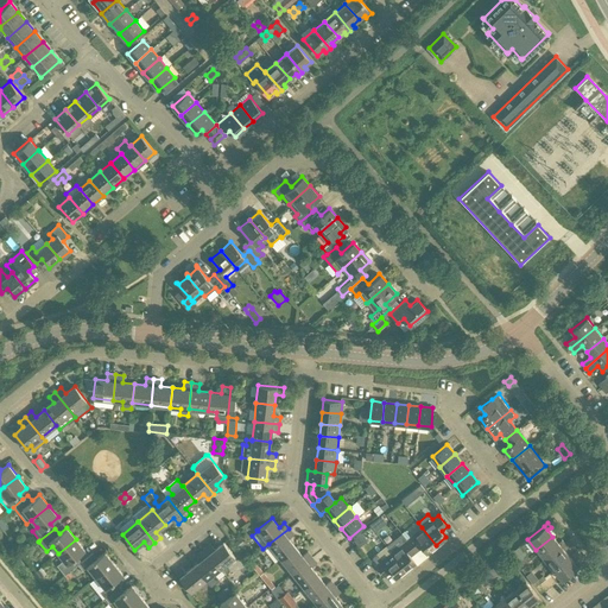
[(422,527),(406,539),(416,551),(422,548),(426,552),(436,545),(422,527)]
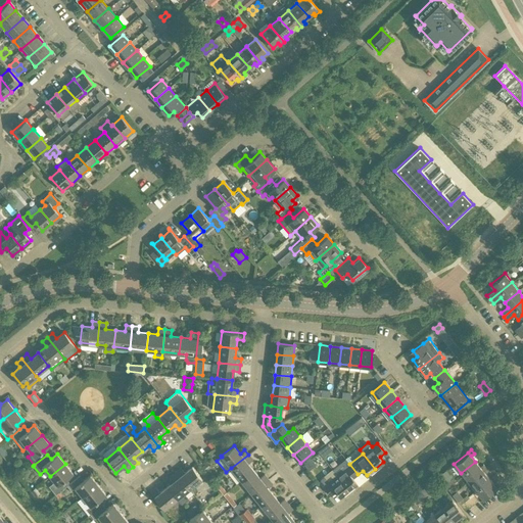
[(252,460),(248,455),(231,468),(241,480),(253,471),(248,463),(252,460)]
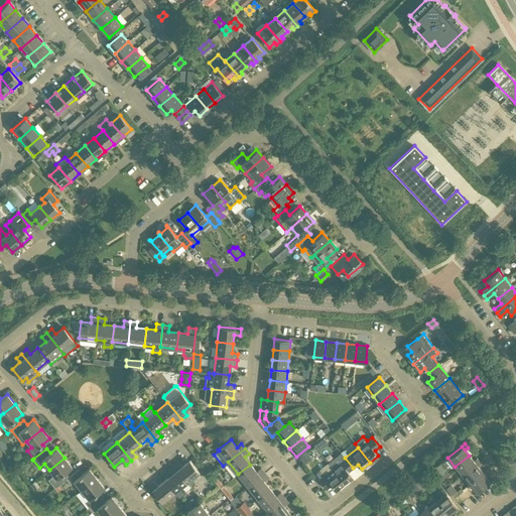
[(353,468),(345,458),(340,452),(328,462),(328,463),(344,483),(352,477),(348,472),(353,468)]
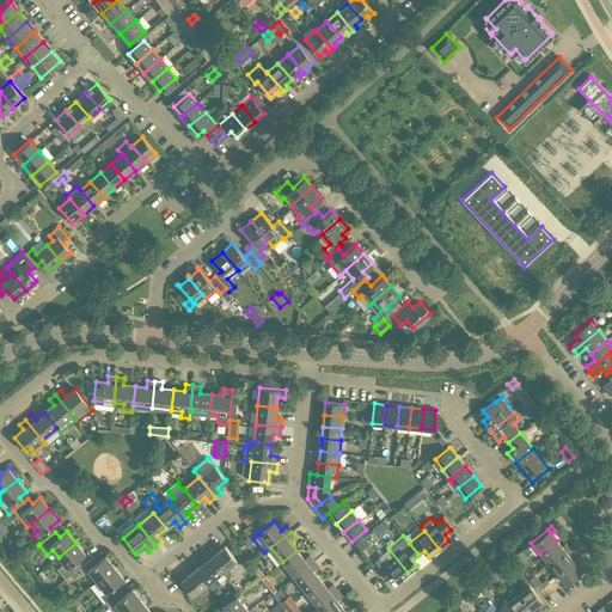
[(367,545),(361,537),(354,543),(360,551),(367,545)]
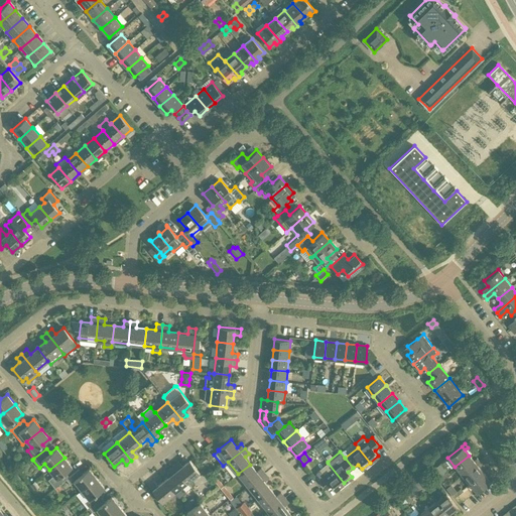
[(474,461),(469,456),(455,467),(462,476),(479,462),(477,459),(474,461)]
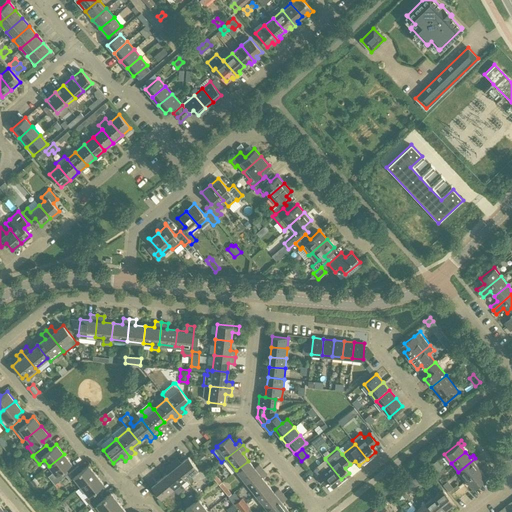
[(49,466),(53,472),(48,476),(55,484),(57,482),(66,475),(68,473),(65,469),(71,463),(64,454),(49,466)]
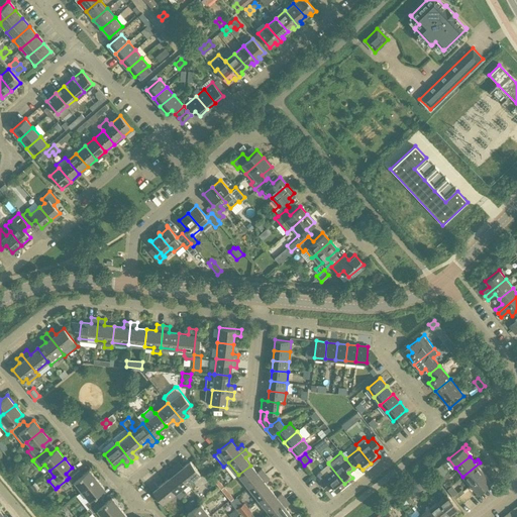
[(207,462),(204,458),(199,462),(202,467),(207,462)]
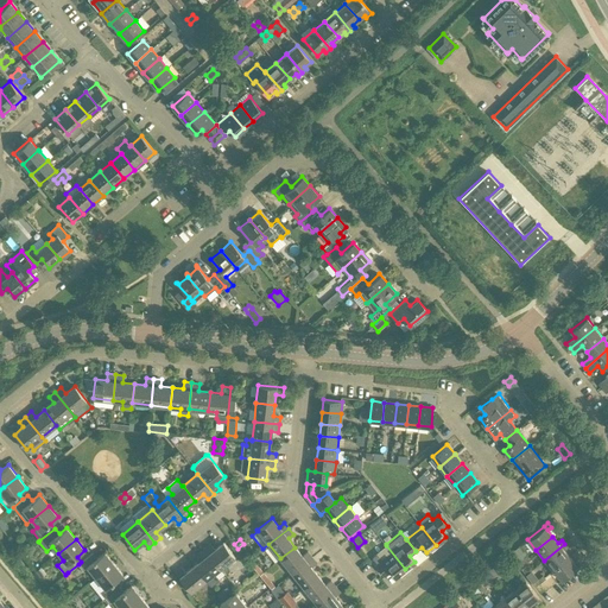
[(210,544),(204,549),(220,569),(235,557),(223,542),(214,549),(210,544)]
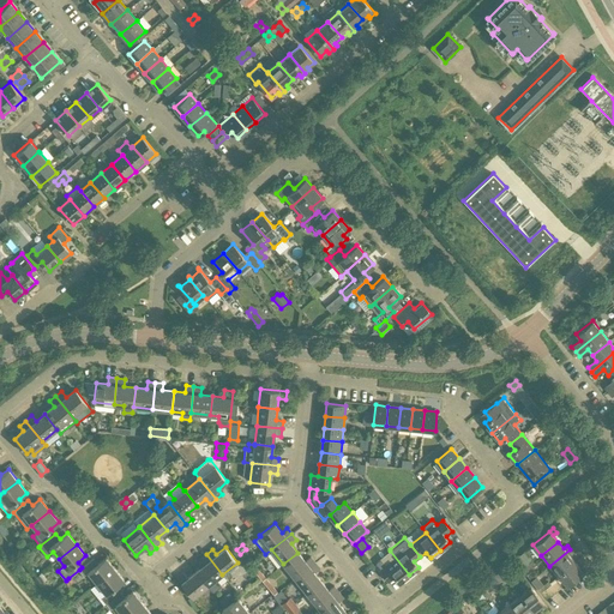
[(570,549),(549,566),(558,576),(575,563),(570,557),(573,553),(570,549)]
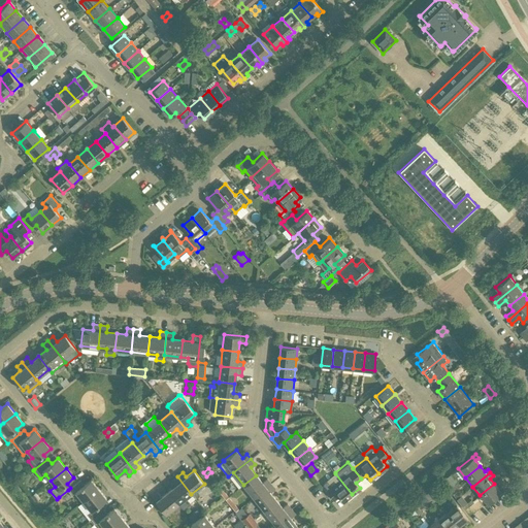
[(343,501),(352,494),(335,473),(323,484),(327,490),(326,490),(334,500),(339,496),(343,501)]
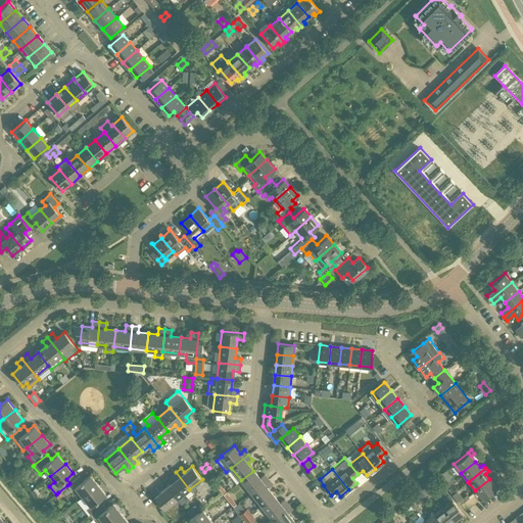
[(253,471),(241,480),(251,493),(269,479),(265,474),(259,478),(253,471)]
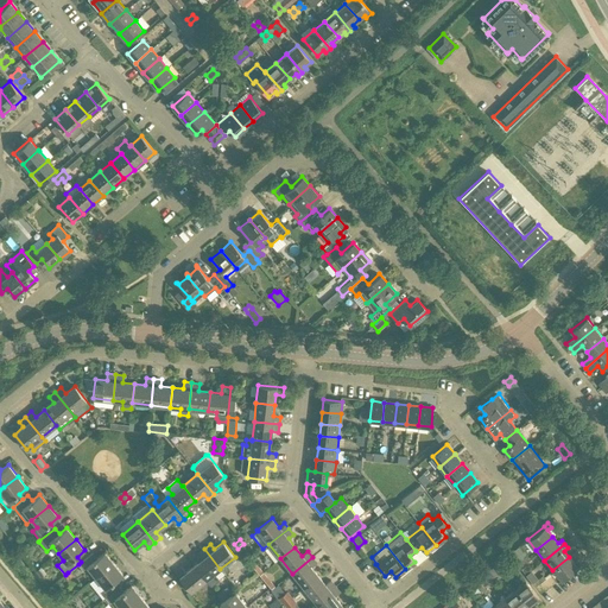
[(202,558),(194,565),(206,580),(211,587),(220,580),(215,572),(220,569),(204,549),(198,553),(202,558)]
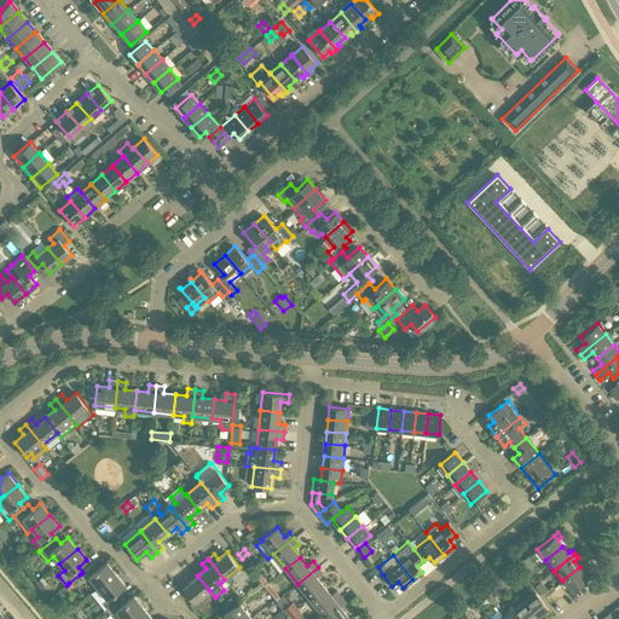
[(94,562),(82,572),(80,574),(85,580),(88,577),(98,588),(116,573),(106,562),(98,568),(94,562)]
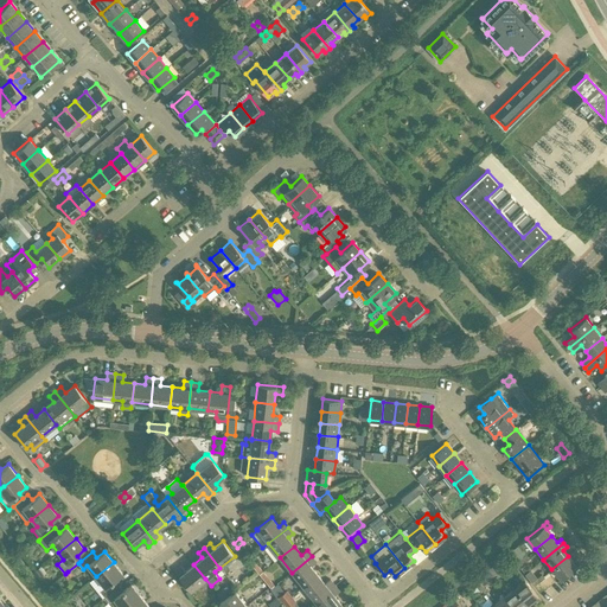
[(312,556),(292,573),(304,587),(318,575),(311,567),(317,562),(312,556)]
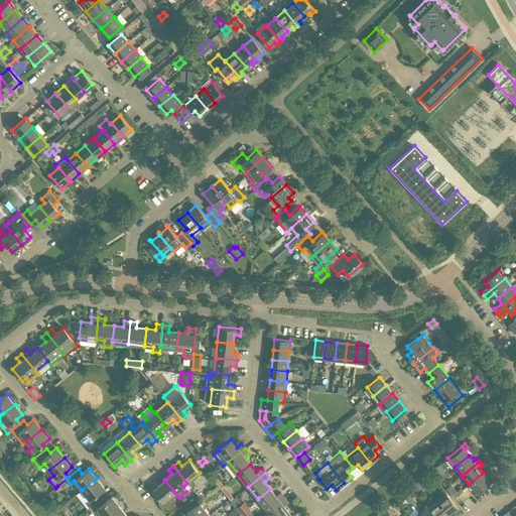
[(483,473),(469,484),(476,493),(493,479),(490,476),(487,478),(483,473)]
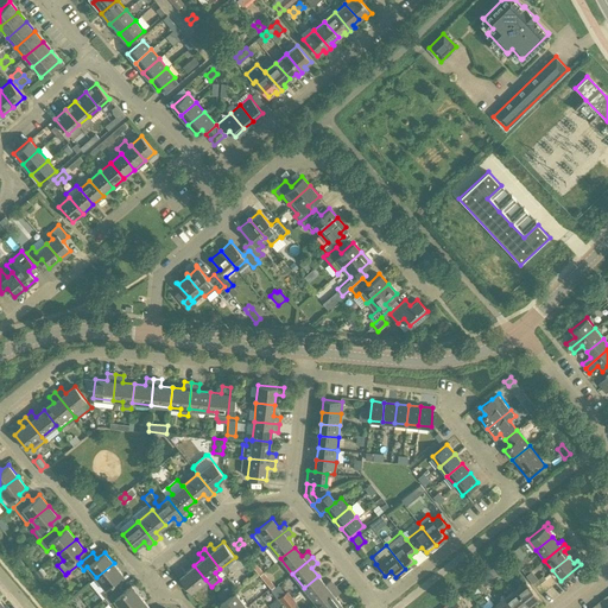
[(114,563),(96,577),(101,584),(97,588),(105,599),(116,588),(120,587),(115,581),(122,575),(114,563)]
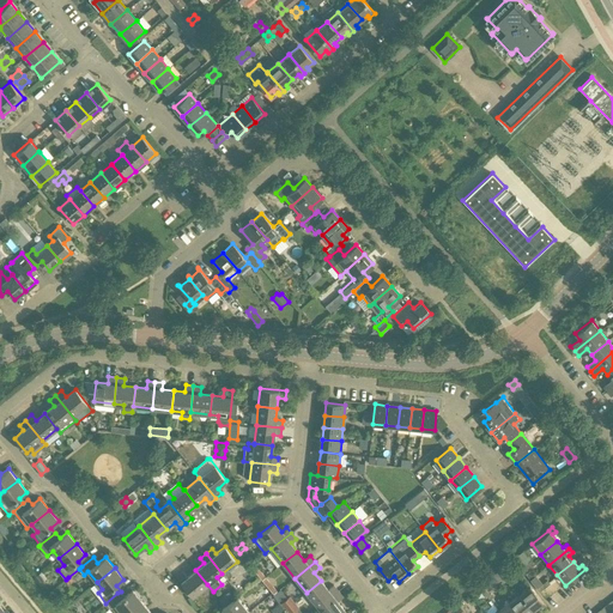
[(195,570),(187,577),(182,571),(176,577),(193,596),(207,584),(195,570)]
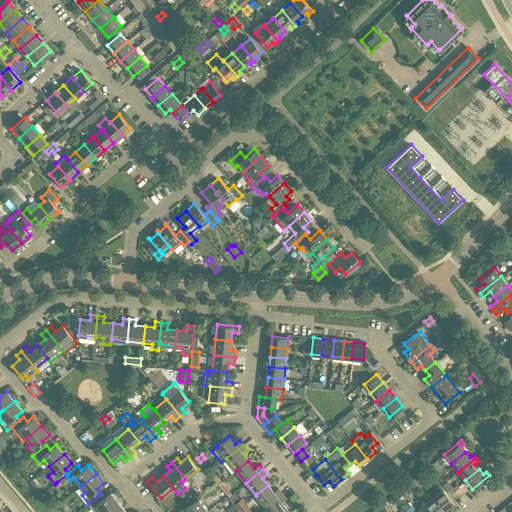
[(414,479),(409,483),(412,487),(417,483),(414,479)]
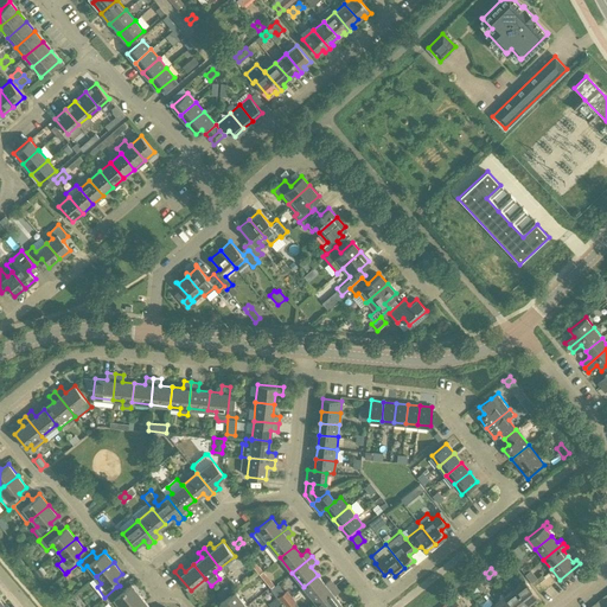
[(535,575),(530,570),(525,575),(529,580),(535,575)]
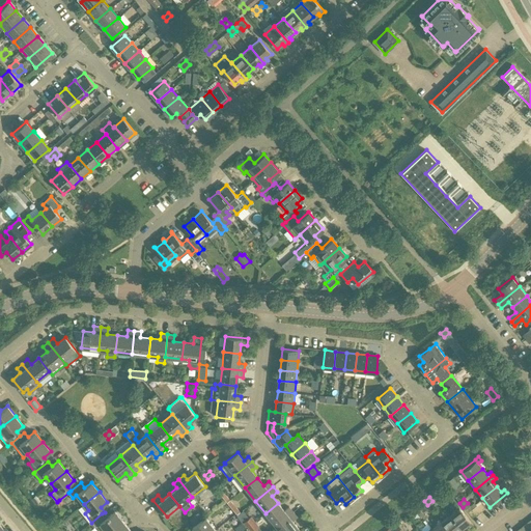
[(427,507),(423,502),(418,506),(423,511),(427,507)]
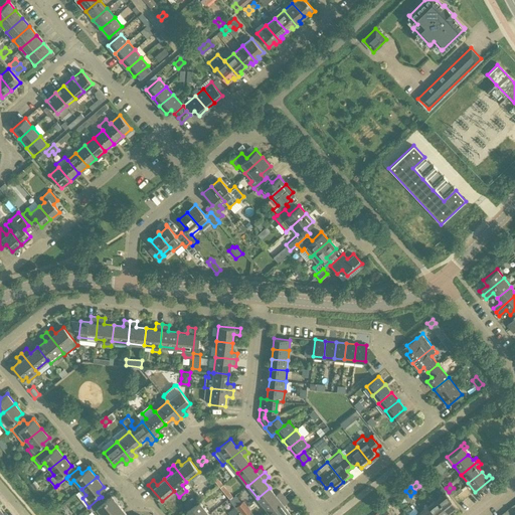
[(270,488),(258,498),(267,510),(284,496),(280,491),(276,495),(270,488)]
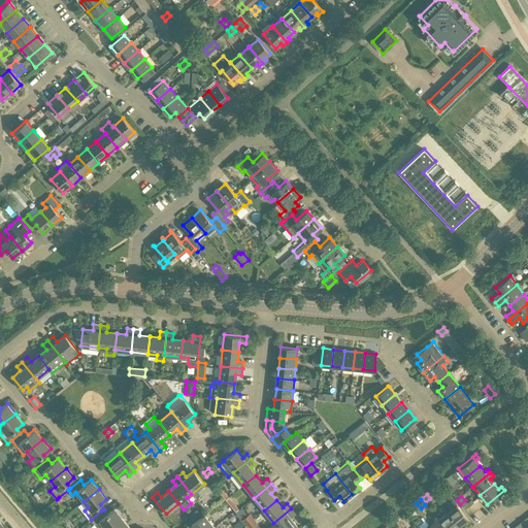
[(447,512),(459,526),(464,522),(466,525),(470,522),(456,504),(447,512)]
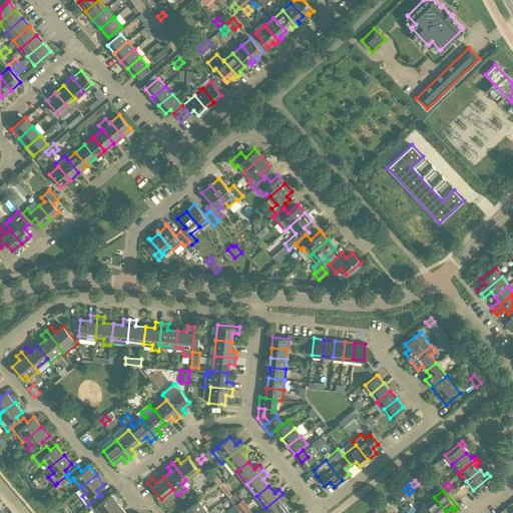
[(102,501),(98,496),(88,505),(92,509),(93,509),(95,512),(105,512),(118,503),(110,494),(102,501)]
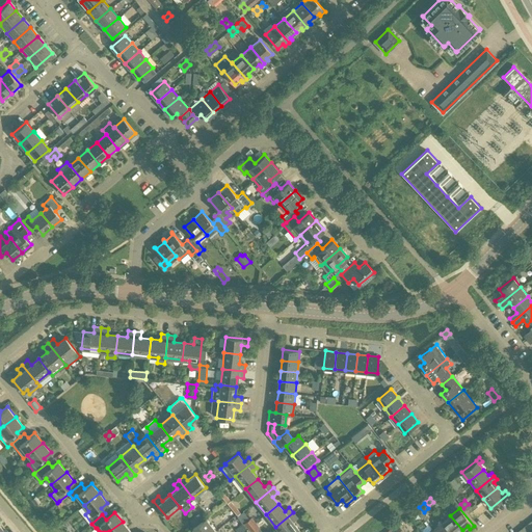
[(293,512),(275,527),(280,531),(295,531),(299,530),(293,522),(297,517),(293,512)]
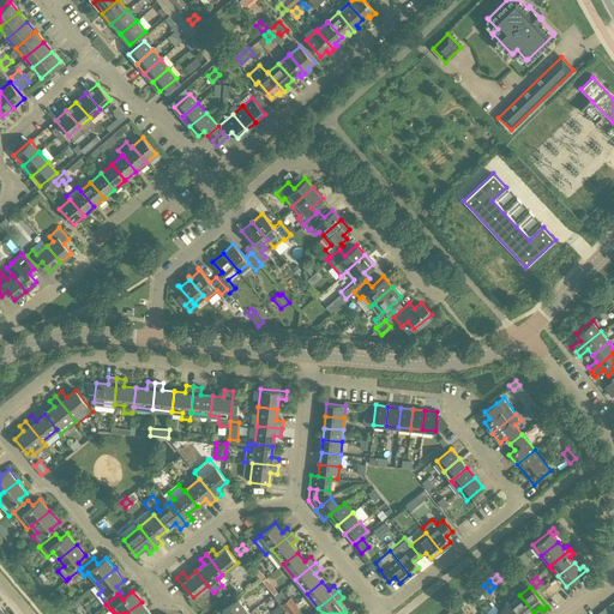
[(519,595),(510,603),(518,613),(530,613),(534,612),(519,595)]
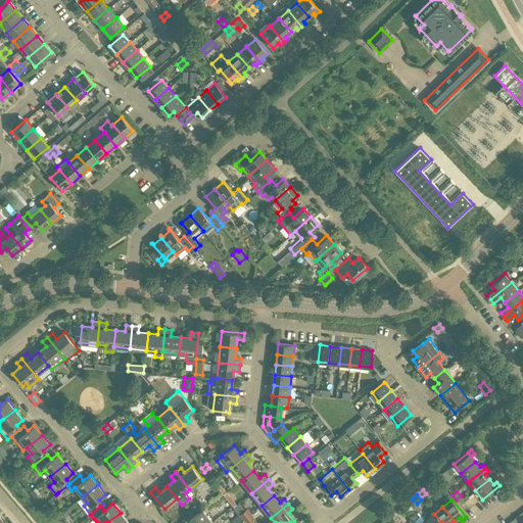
[(210,522),(211,522),(201,510),(189,519),(192,522),(210,522)]
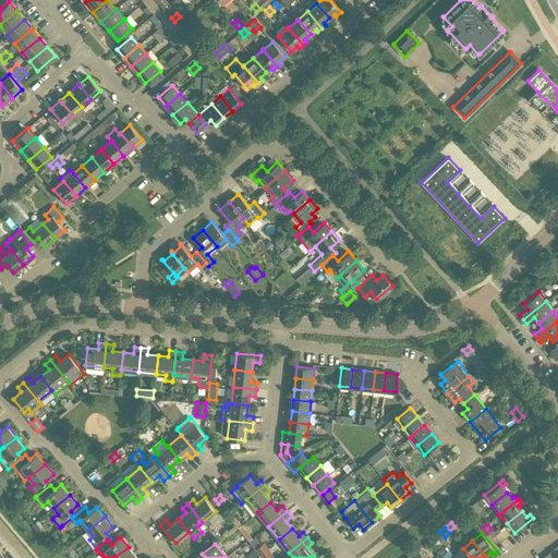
[(261,554),(268,547),(265,544),(257,550),(261,554)]
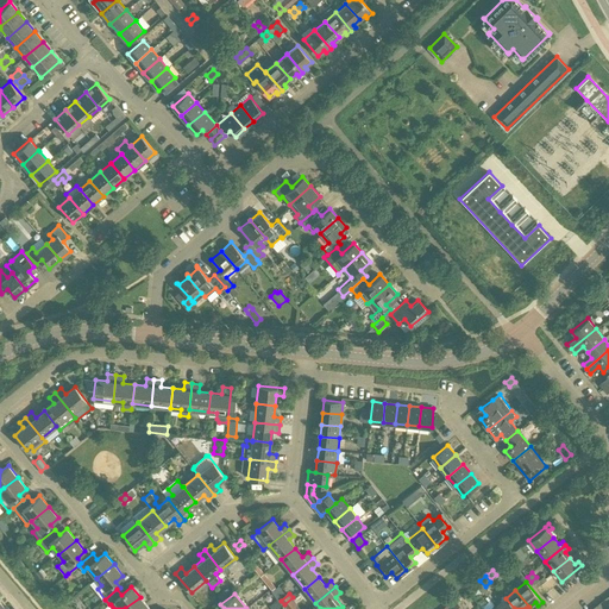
[(140,597),(125,608),(149,608),(150,608),(140,597)]
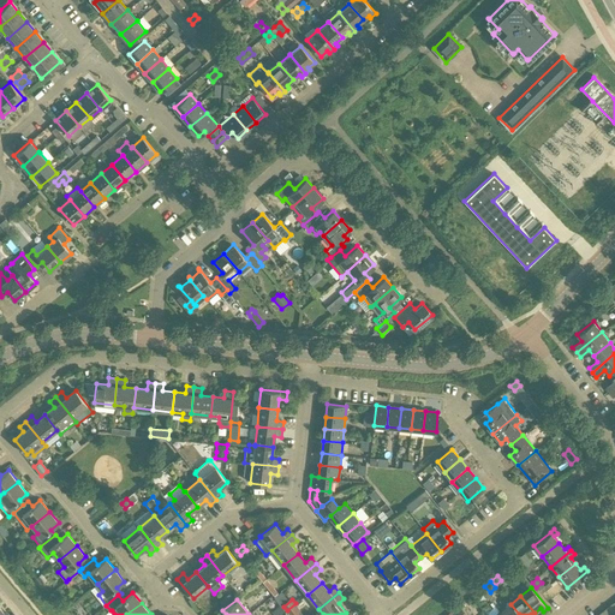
[(294,614),(302,610),(296,603),(287,610),(290,614),(294,614)]
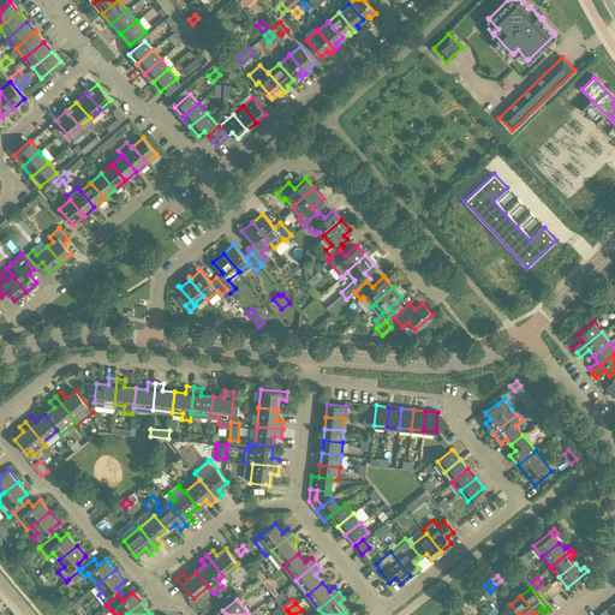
[(519,614),(511,604),(501,611),(502,614),(519,614)]
